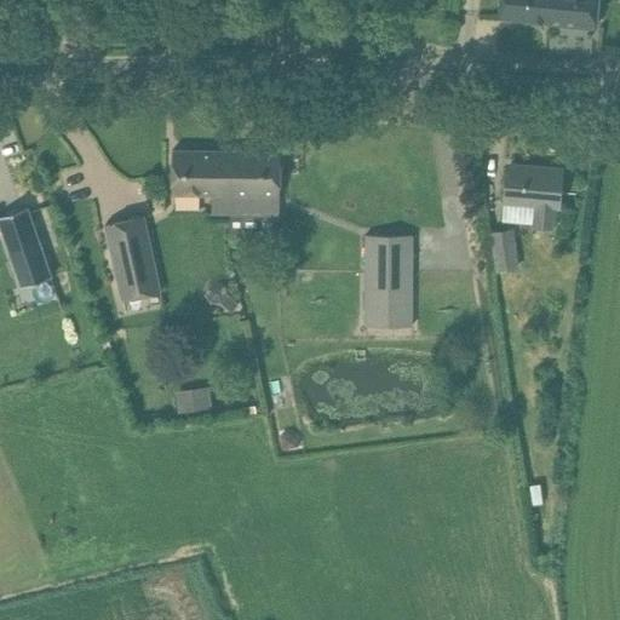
[(500,0),(499,17),(512,18),(547,22),(549,0),(500,0)]
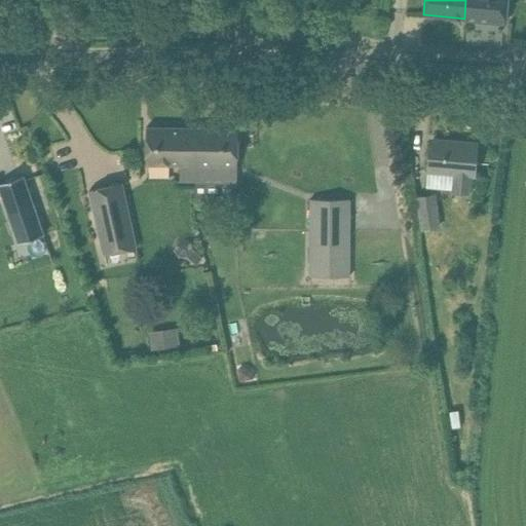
[(465,0),(464,19),(505,23),(508,2),(508,0),(465,0)]
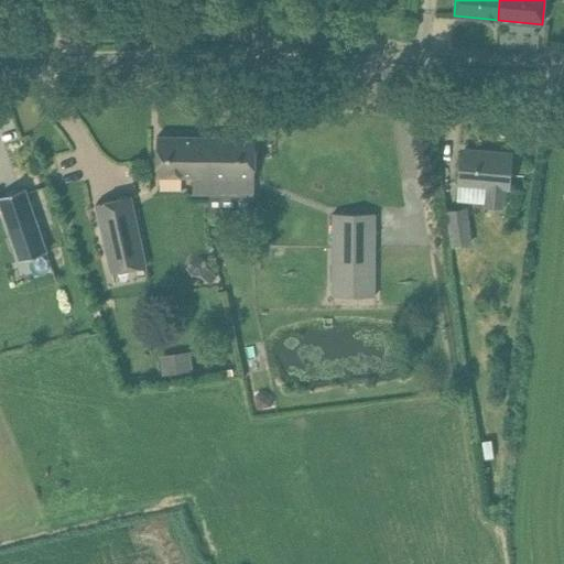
[(193,194),(209,194),(209,138),(156,137),(156,177),(193,177),(193,194)]
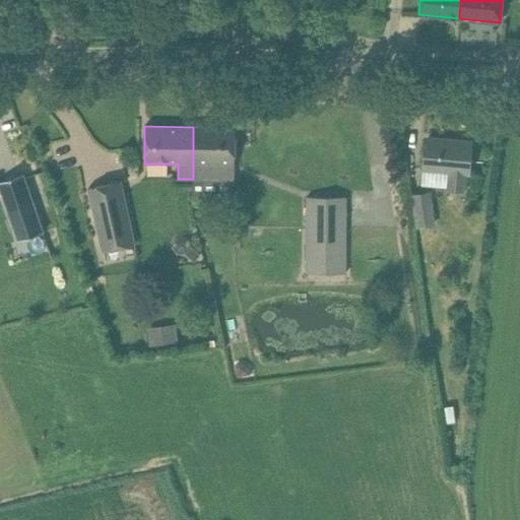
[(235,127),(193,127),(193,179),(235,180),(235,127)]
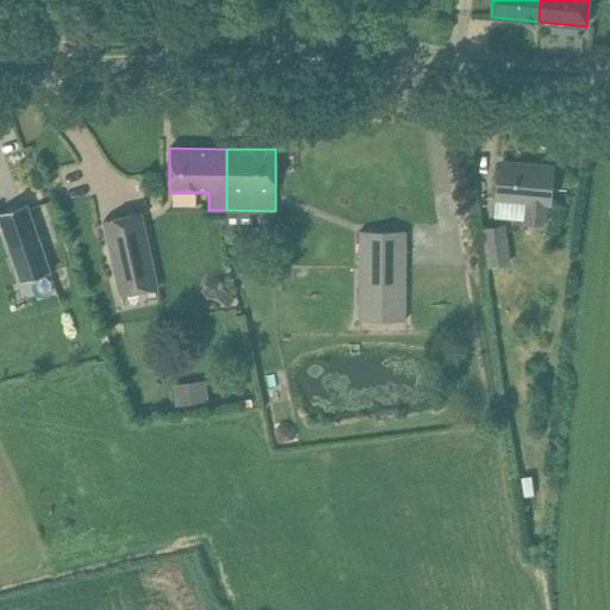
[(499,167),(497,199),(527,201),(526,221),(526,223),(543,224),(546,203),(551,204),(553,167),(531,165),(531,172),(523,172),(524,169),(499,167)]
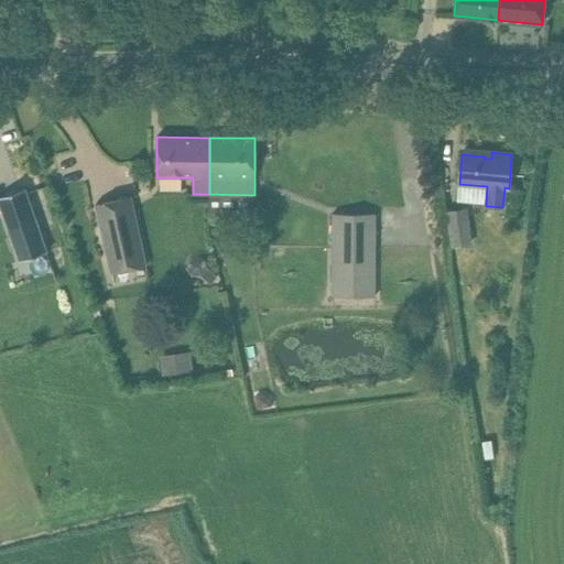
[(46,251),(25,190),(25,188),(0,196),(0,205),(20,261),(19,261),(19,262),(47,252),(46,251)]
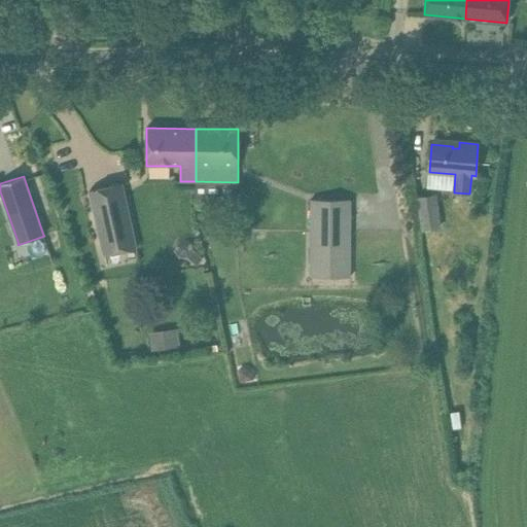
[(136,248),(123,184),(90,190),(104,254),(136,248)]
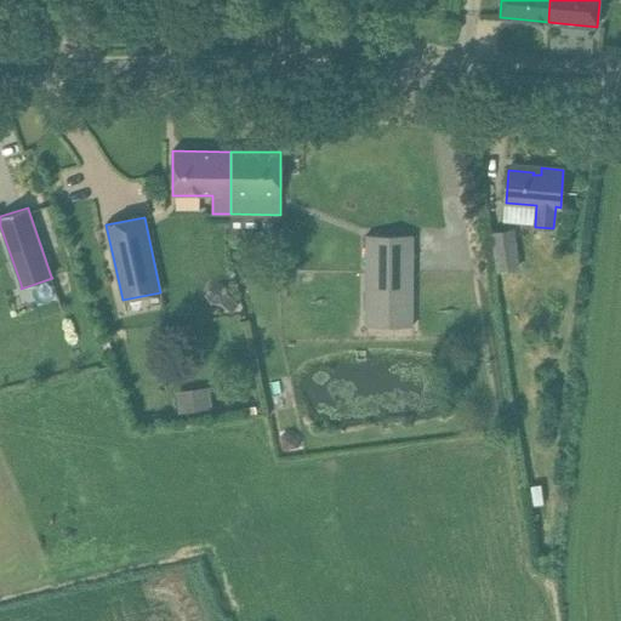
[(518,268),(512,229),(493,232),(499,271),(518,268)]
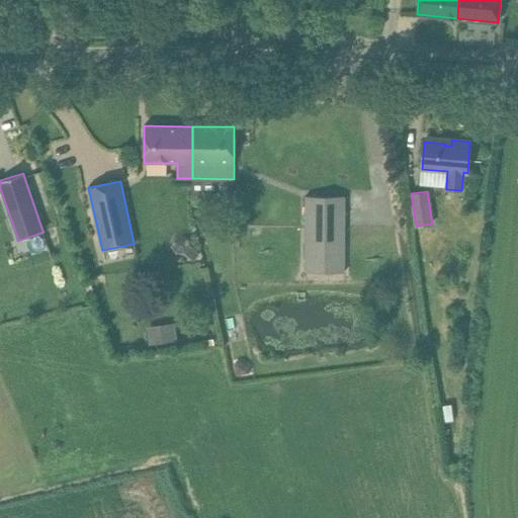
[(344,272),(344,197),(307,197),(306,272),(344,272)]
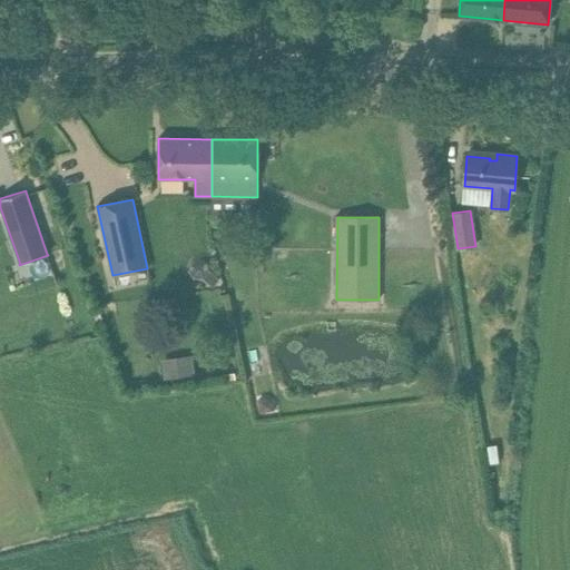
[(195,375),(192,355),(160,360),(164,380),(195,375)]
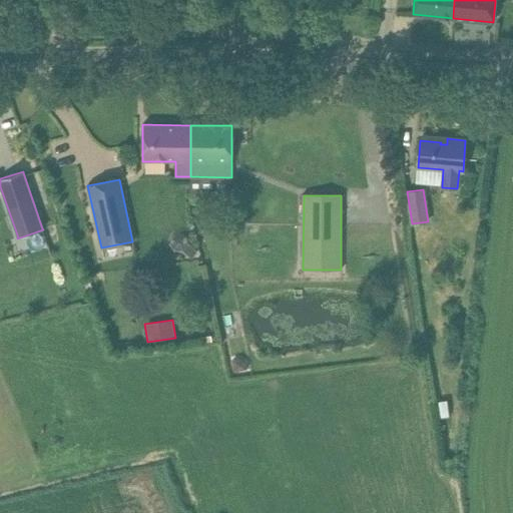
[(446,400),(438,401),(440,415),(448,414),(446,400)]
